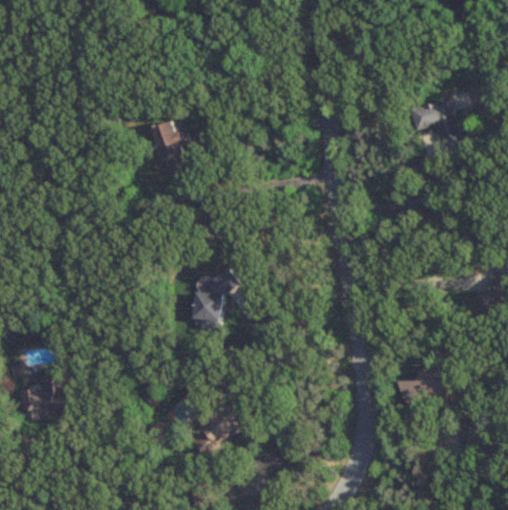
[(450,99),(409,109),(414,130),(437,125),(444,153),(462,149),(450,99)]
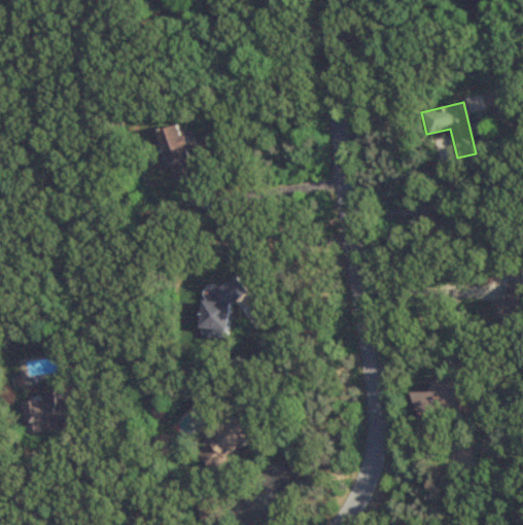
[(201,173),(188,124),(164,131),(176,180),(201,173)]
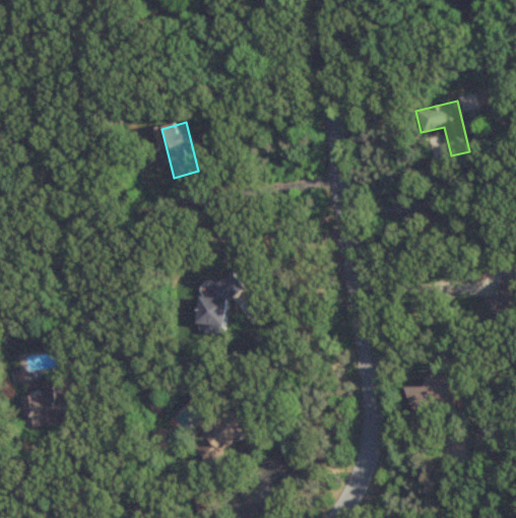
[(195,296),(192,323),(201,324),(200,333),(223,335),(229,280),(205,278),(204,297),(195,296)]
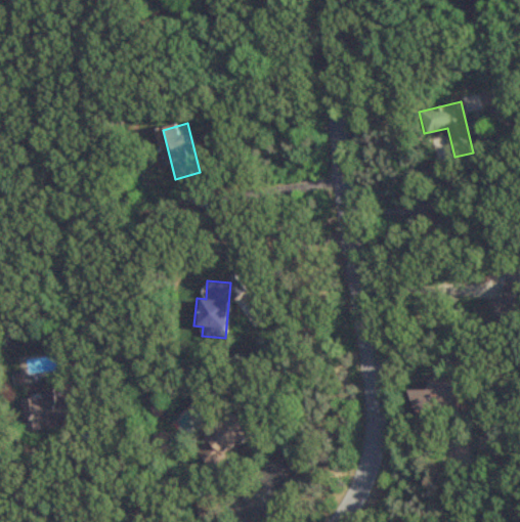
[(27,397),(31,430),(50,428),(49,419),(77,416),(74,395),(57,397),(56,387),(42,389),(43,396),(27,397)]
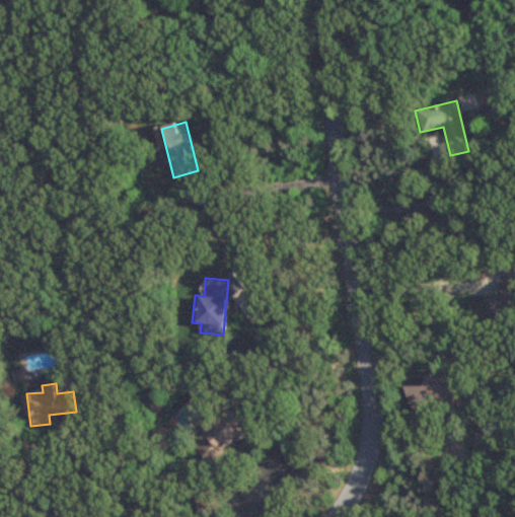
[(450,407),(449,384),(405,385),(405,408),(450,407)]
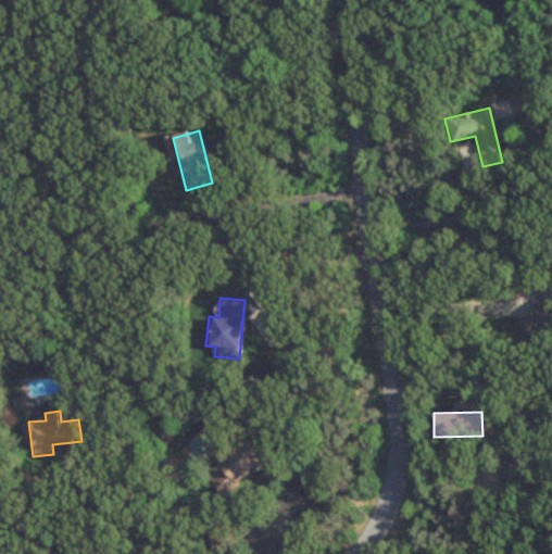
[(263,460),(242,438),(203,478),(225,500),(263,460)]
